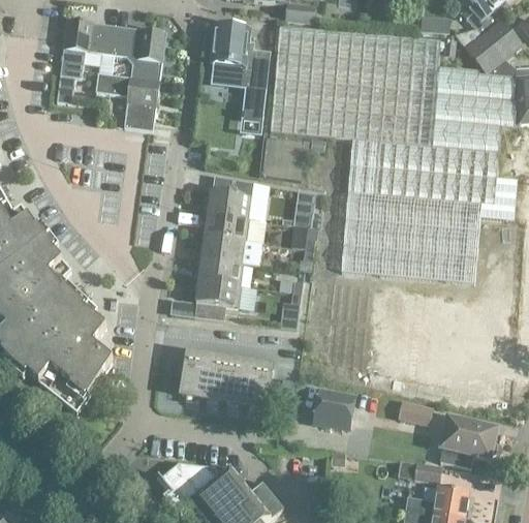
[(423,0),(421,23),(425,23),(425,24),(431,24),(433,0),(438,1),(438,0),(423,0)]
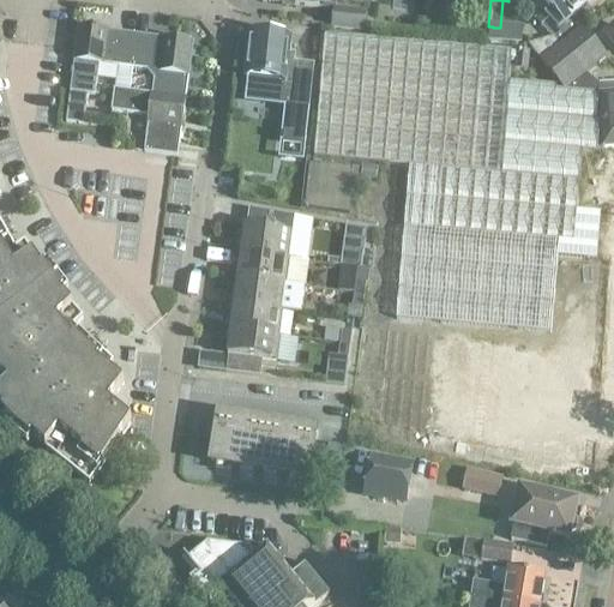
[(552,30),(578,22),(569,12),(581,0),(551,0),(557,6),(540,20),(551,31),(551,30),(552,30)]
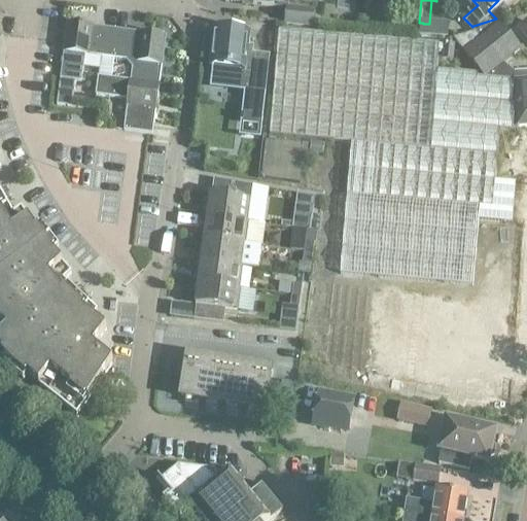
[(313,24),(315,5),(285,1),(283,21),(313,24)]
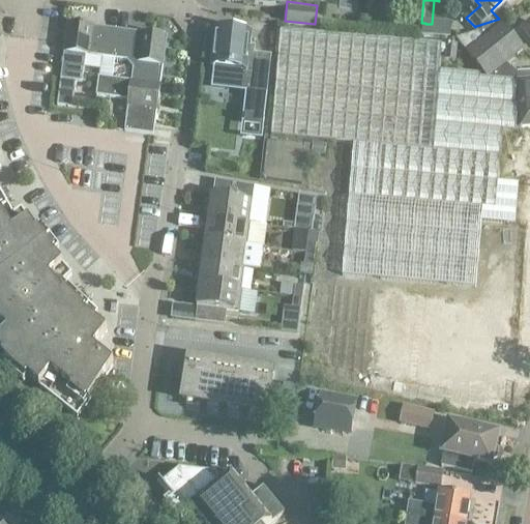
[(246,18),(276,18),(276,3),(246,3),(246,18)]
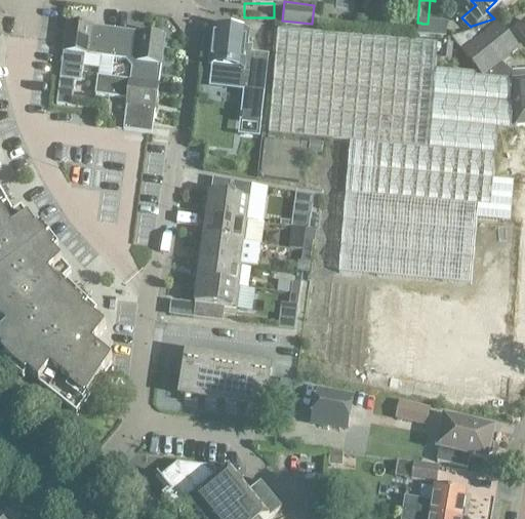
[(524,35),(524,16),(516,25),(524,35)]
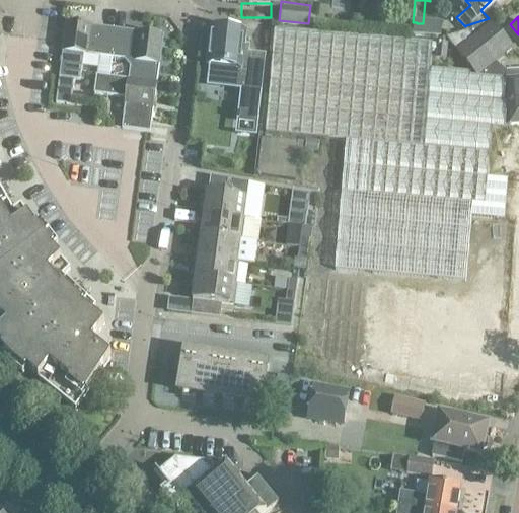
[(110,52),(115,25),(66,18),(59,72),(60,72),(57,99),(71,100),(74,74),(79,75),(82,49),(110,52)]
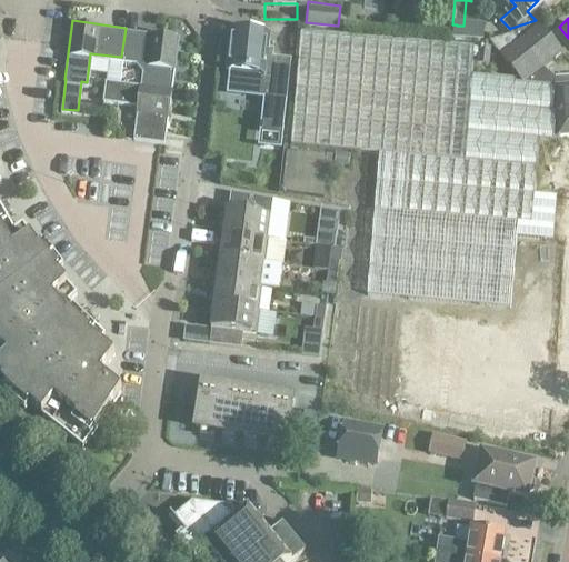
[(539,21),(537,22),(536,20),(511,28),(511,29),(489,36),(523,79),(561,48),(539,21)]
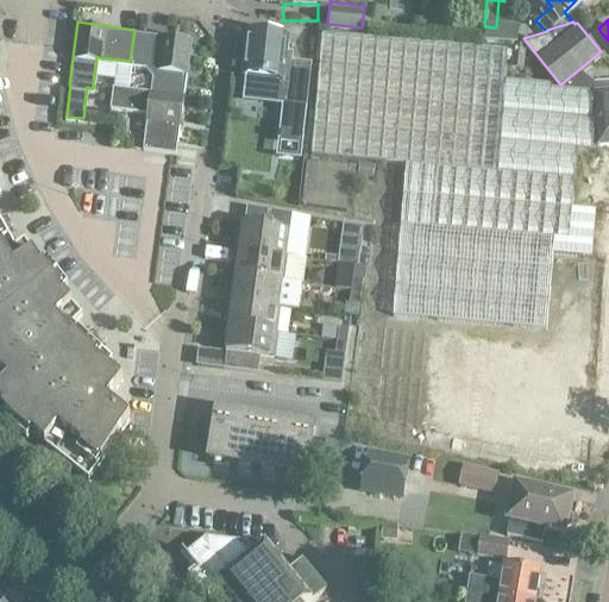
[(306,102),(312,60),(292,57),(292,49),(286,49),(288,32),(248,27),(243,70),(281,75),(278,100),(306,102)]
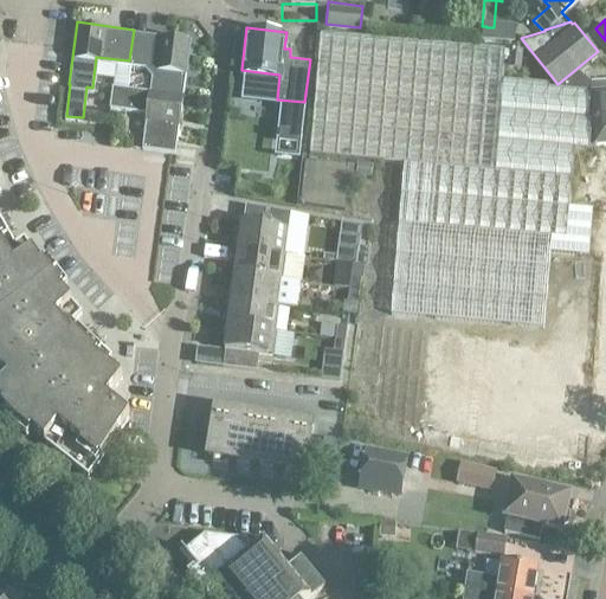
[(553,79),(549,79),(502,75),(504,45),(320,29),(310,150),(406,159),(393,310),(543,323),(552,231),(566,232),(572,173),(574,142),(595,143),(594,141),(605,140),(605,87),(592,88),(552,85),(553,79)]
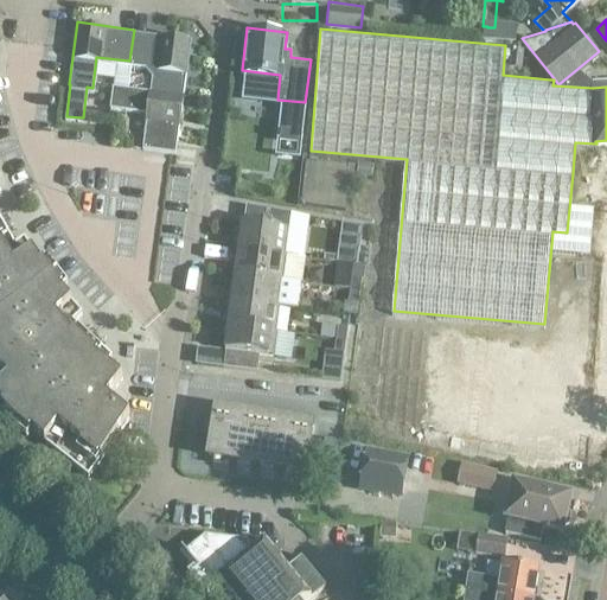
[(134,30),(129,61),(153,64),(151,87),(113,82),(113,83),(183,93),(190,37),(134,30)]
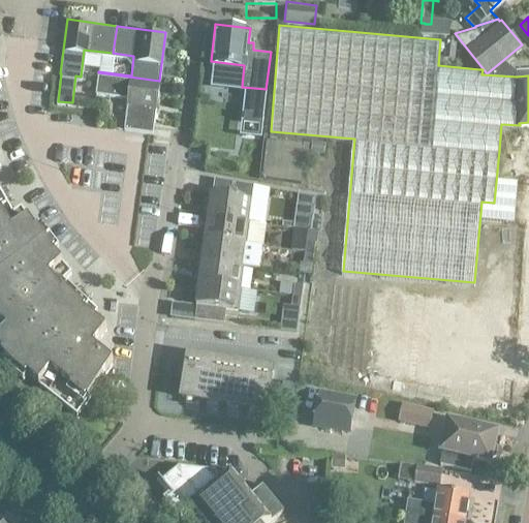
[(444,39),(443,56),(454,57),(456,40),(444,39)]
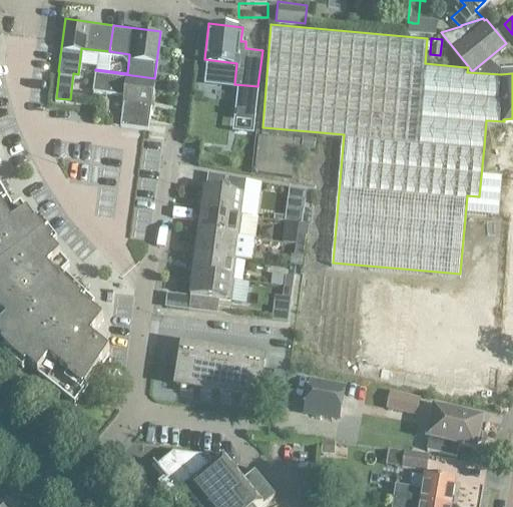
[(154,78),(95,70),(92,88),(124,92),(120,122),(142,125),(145,126),(148,126),(154,78)]
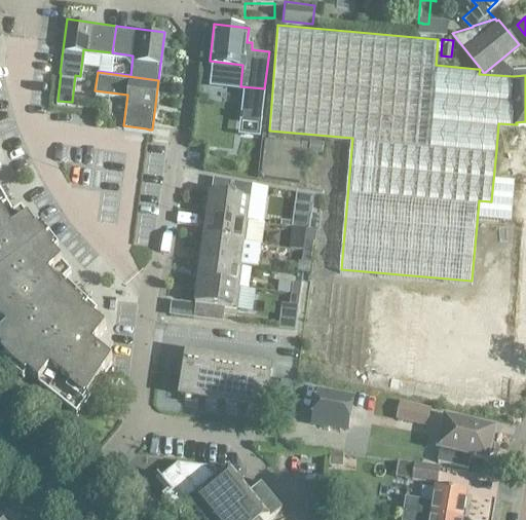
[(299,178),(302,139),(266,136),(262,173),(299,178)]
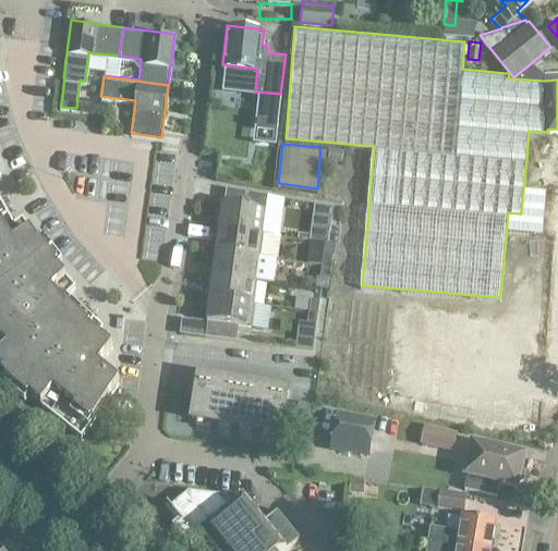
[(342,157),(343,146),(328,145),(327,156),(342,157)]
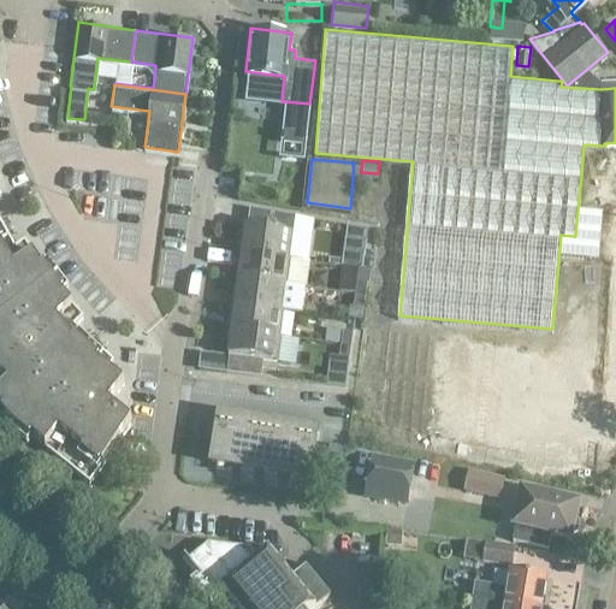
[(129,421),(131,418),(108,400),(124,379),(107,366),(113,359),(75,321),(83,314),(51,278),(24,237),(15,244),(0,217),(0,194),(1,194),(0,191),(0,404),(16,421),(89,480),(129,421)]
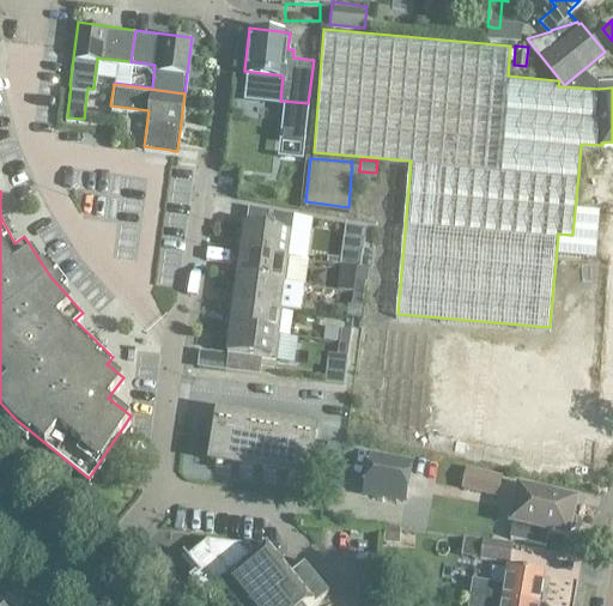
[(241,247),(289,254),(292,226),(244,220),(241,247)]
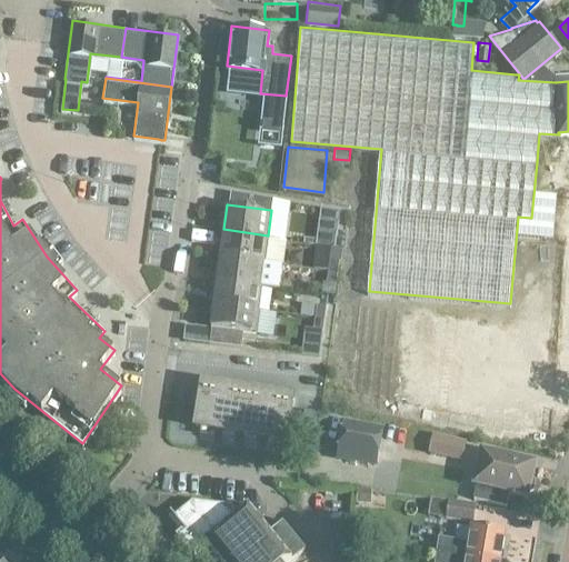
[(268,236),(223,229),(220,253),(282,261),(286,238),(268,236)]
